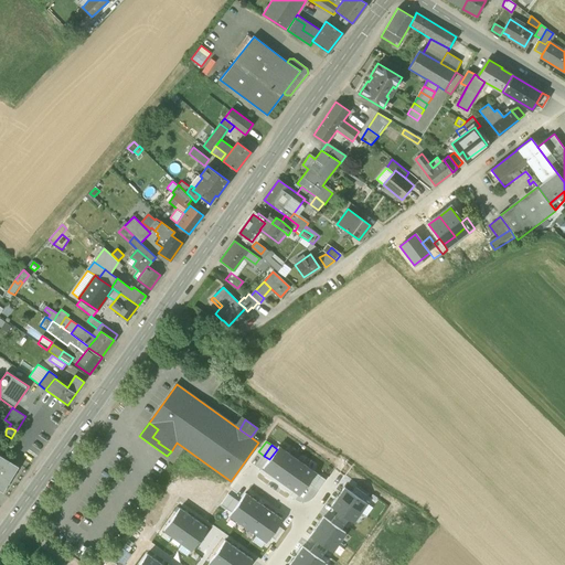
[(263,468),(272,475),(287,452),(278,446),(277,449),(269,459),(263,468)]
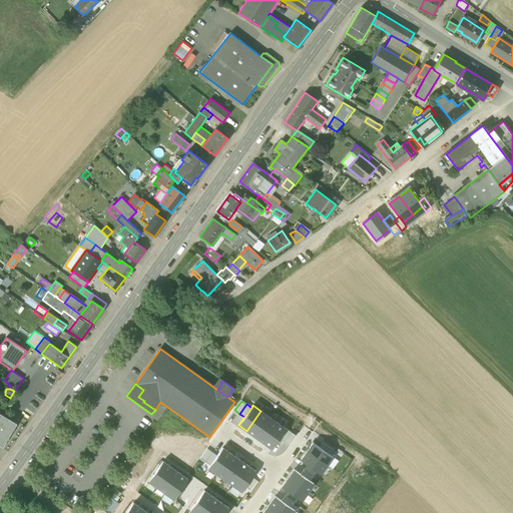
[(246,431),(255,437),(270,417),(261,411),(246,431)]
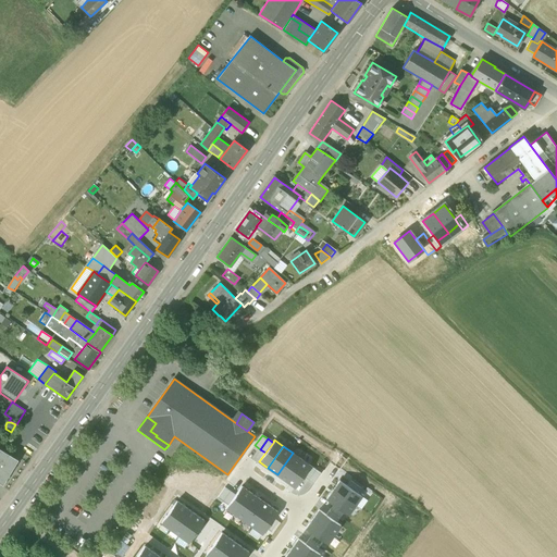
[(0,483),(2,484),(17,459),(0,448),(0,483)]
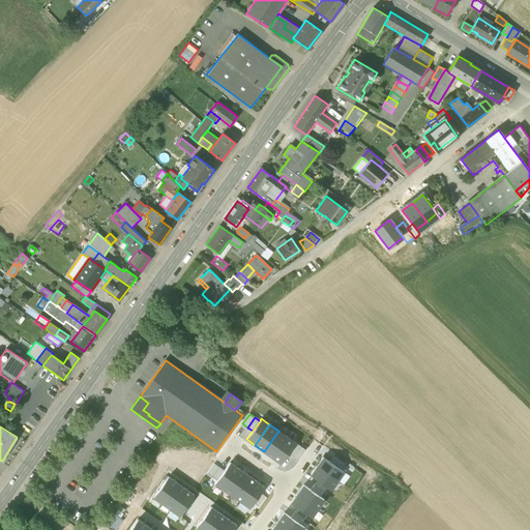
[(264,451),(272,458),(287,437),(278,431),(264,451)]
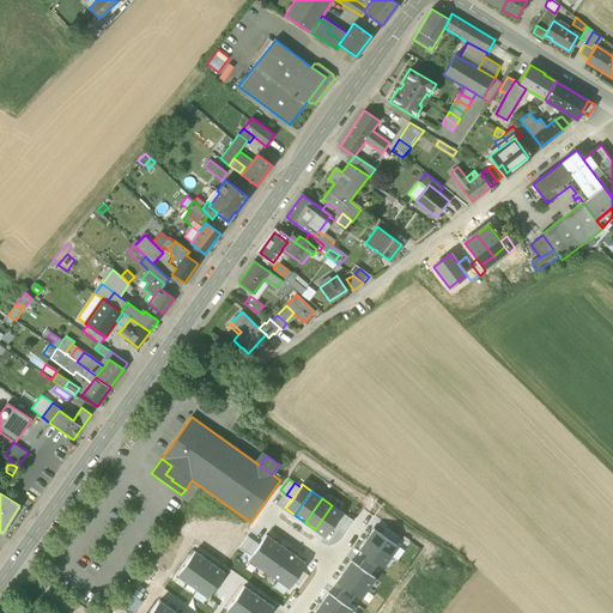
[(341,513),(332,505),(315,529),(325,536),(333,525),(341,513)]
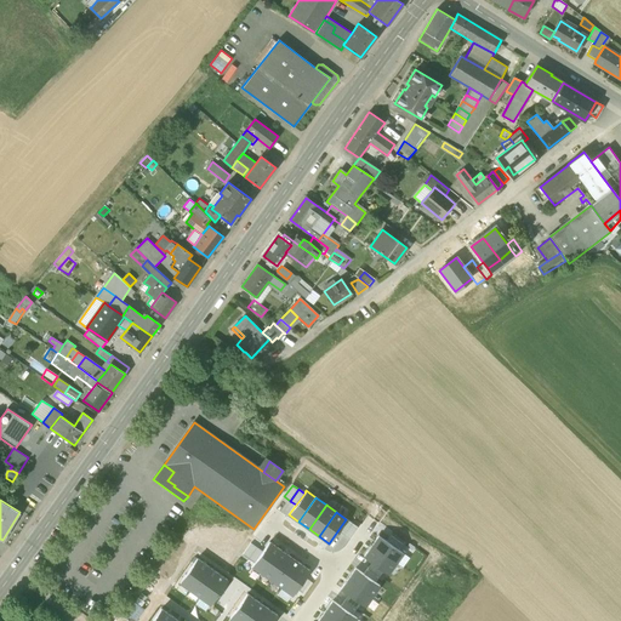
[(337,531),(343,535),(352,523),(346,519),(337,531)]
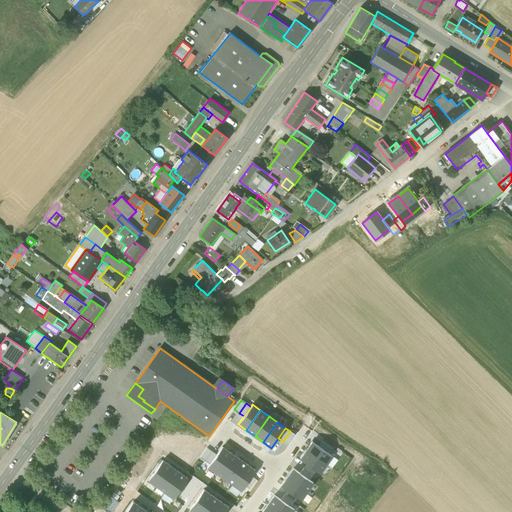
[(295,435),(290,431),(283,441),(288,445),(295,435)]
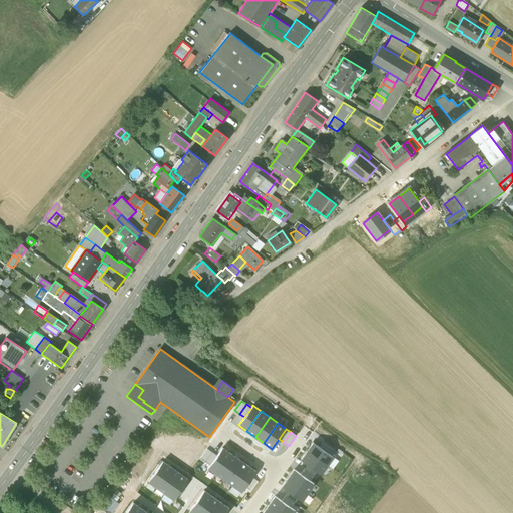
[(307,451),(327,465),(333,457),(329,454),(319,448),(313,443),(307,451)]
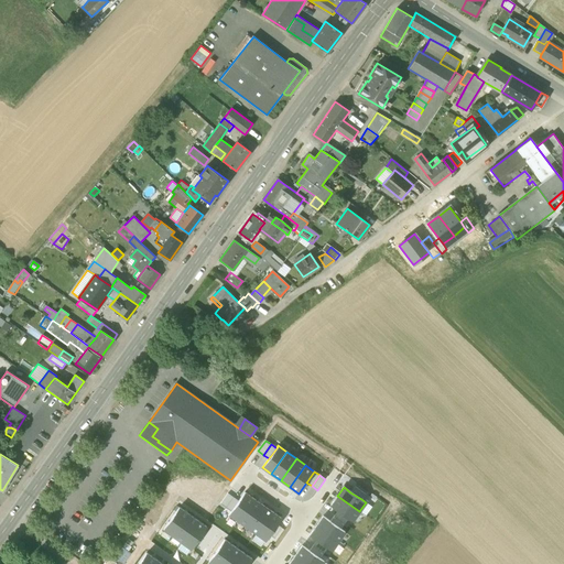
[(355,487),(350,492),(361,499),(366,495),(355,487)]
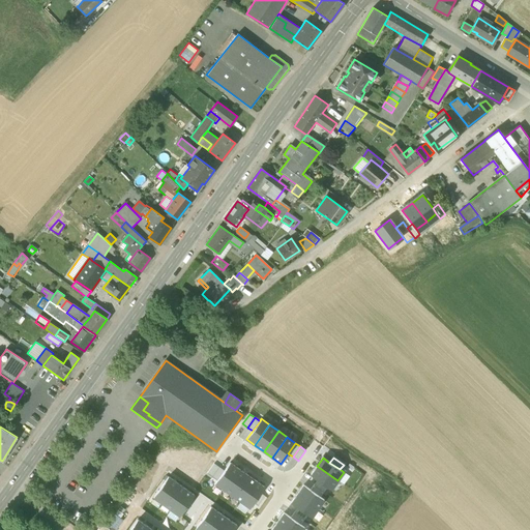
[(216,480),(215,483),(224,490),(238,469),(230,463),(224,471),(216,480)]
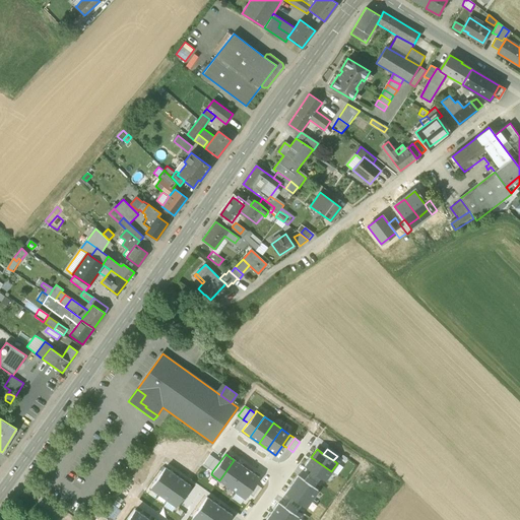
[(207,468),(214,458),(210,455),(203,465),(207,468)]
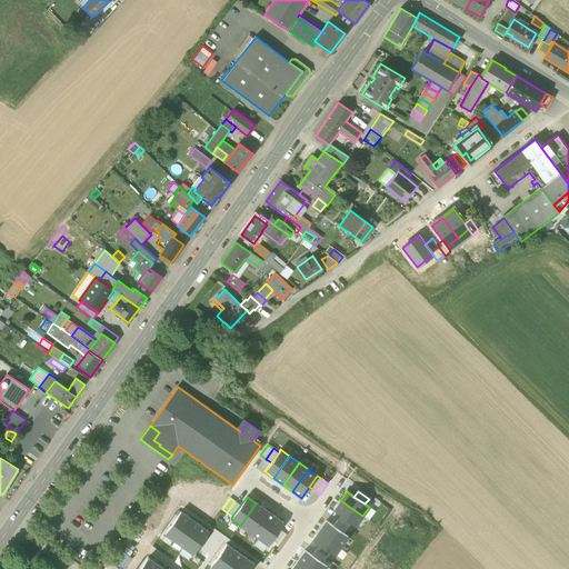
[(362,516),(340,500),(333,510),(340,515),(351,522),(356,526),(362,516)]
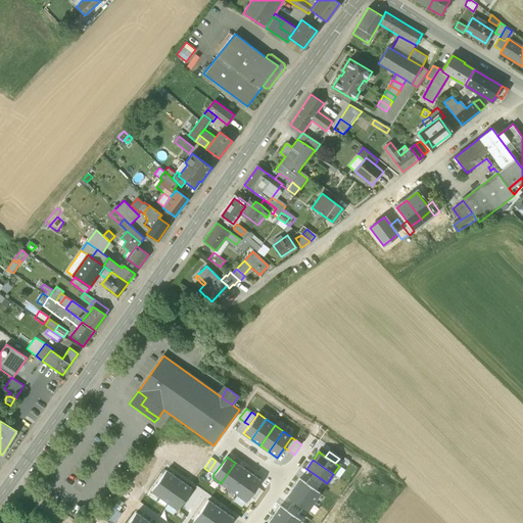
[(216,461),(208,471),(214,474),(221,465),(216,461)]
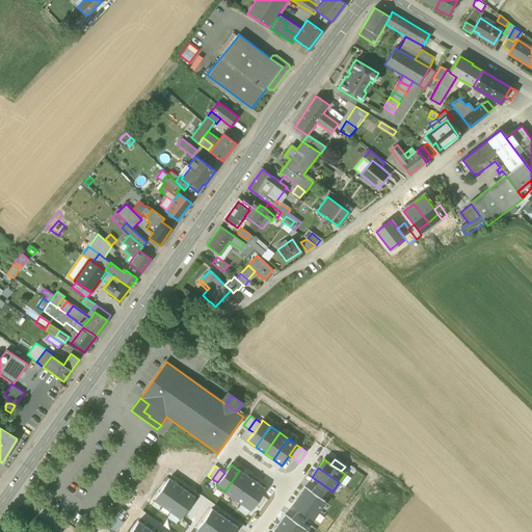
[(239,471),(224,491),(233,498),(247,477),(239,471)]
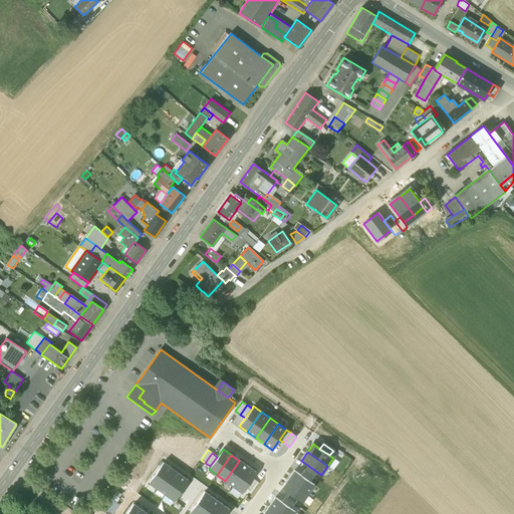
[(239,461),(225,481),(233,486),(248,466),(239,461)]
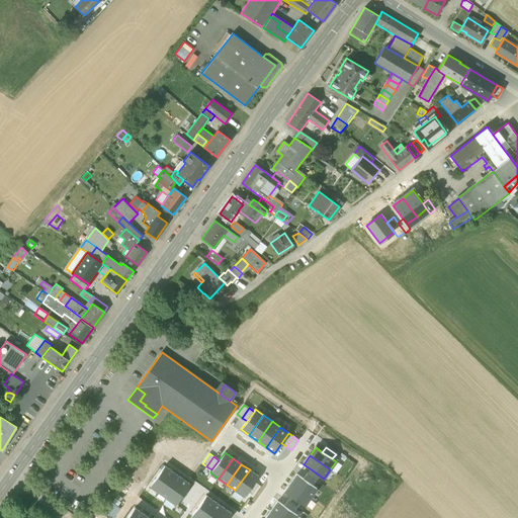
[(164,466),(150,486),(159,492),(173,472),(164,466)]
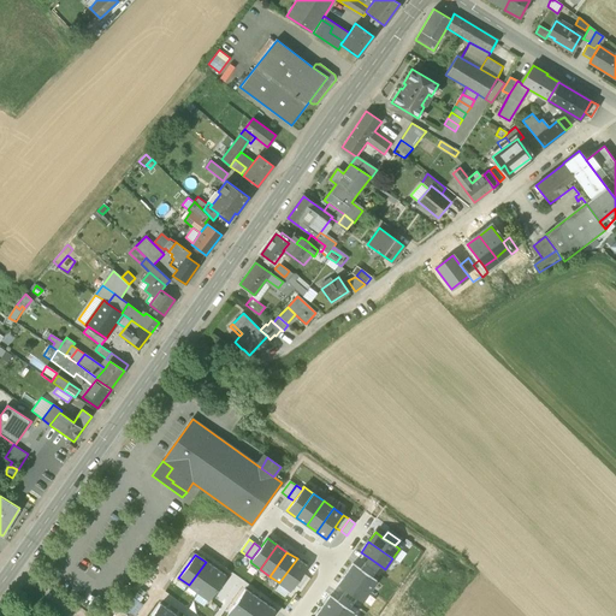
[(368,557),(365,563),(377,572),(380,566),(368,557)]
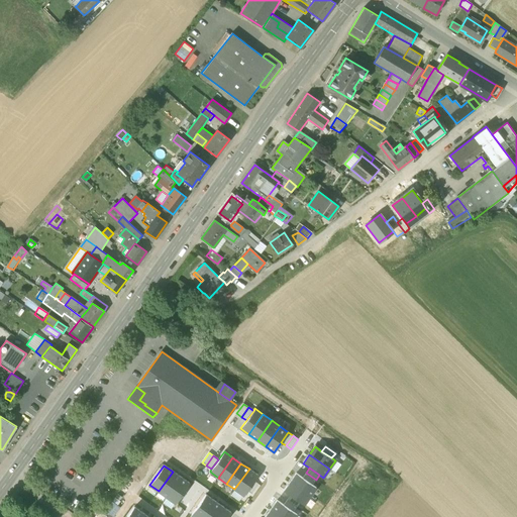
[(249,469),(234,489),(243,495),(246,491),(253,481),(257,475),(249,469)]
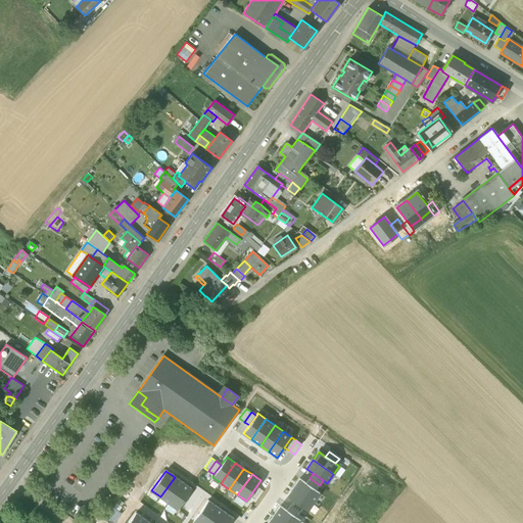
[(175,477),(160,496),(169,503),(183,482),(175,477)]
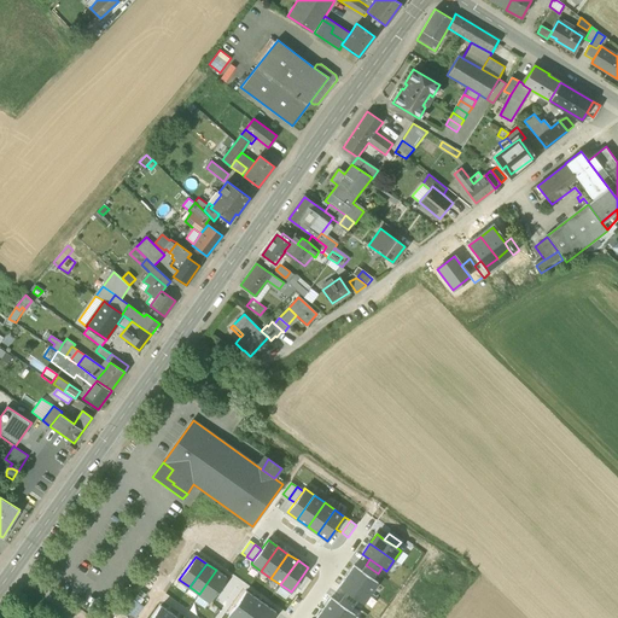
[(373,579),(378,573),(366,565),(361,571),(373,579)]
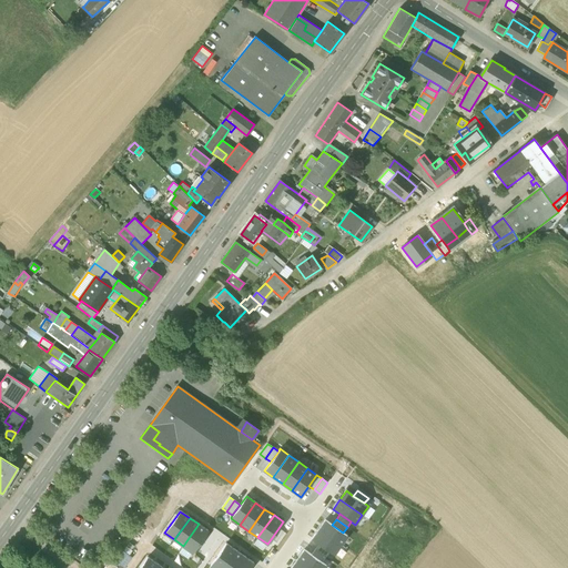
[(318,529),(341,545),(347,536),(343,533),(332,525),(325,520),(318,529)]
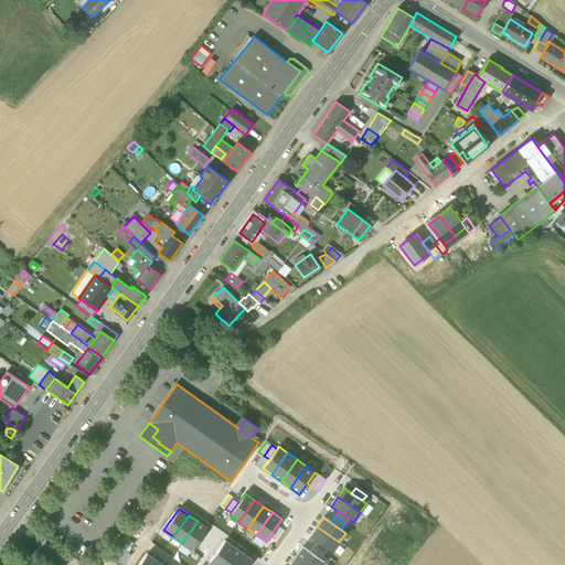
[(198,521),(182,543),(191,550),(206,528),(198,521)]
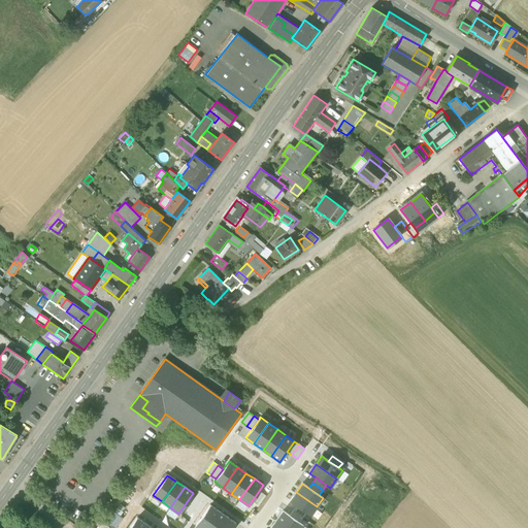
[(264,494),(259,491),(252,501),(257,504),(264,494)]
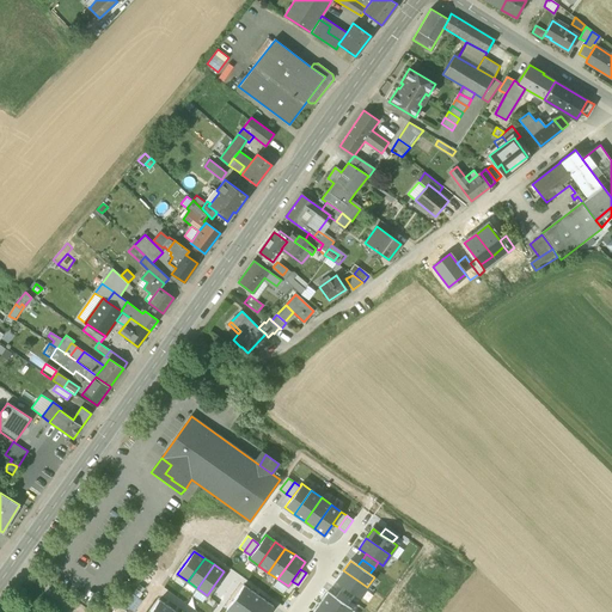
[(367,587),(343,570),(336,580),(343,586),(355,594),(360,597),(367,587)]
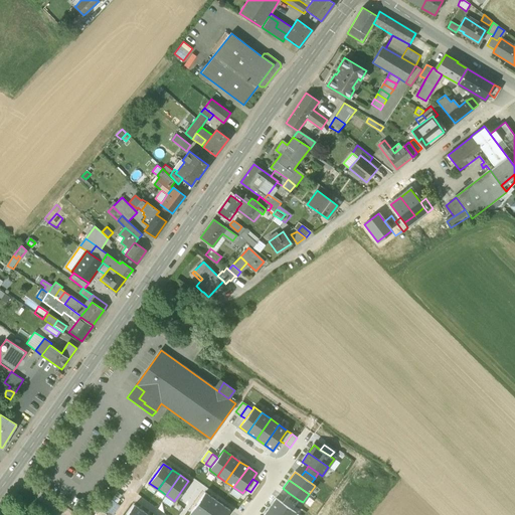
[(205,493),(190,513),(193,514),(201,514),(213,499),(205,493)]
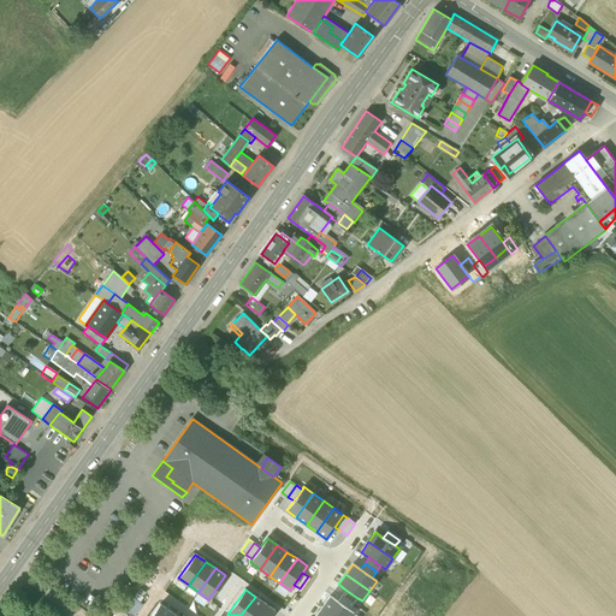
[(345,590),(342,596),(354,604),(357,598),(345,590)]
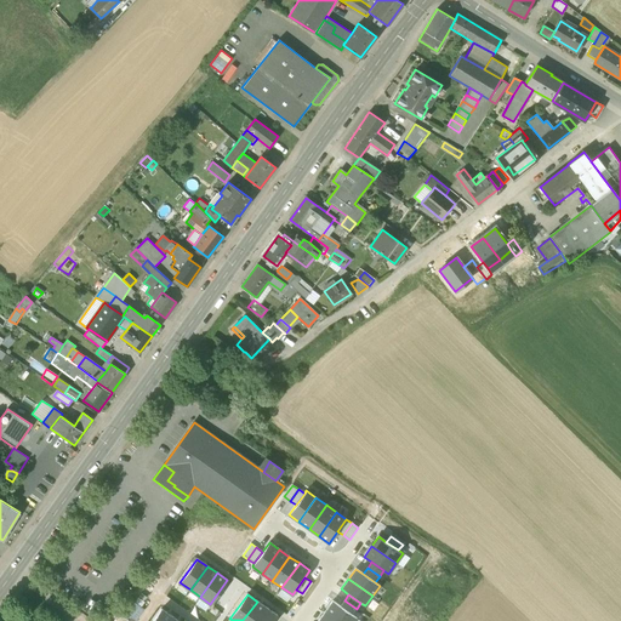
[(325,611),(339,620),(353,620),(357,617),(352,615),(340,607),(332,600),(325,611)]
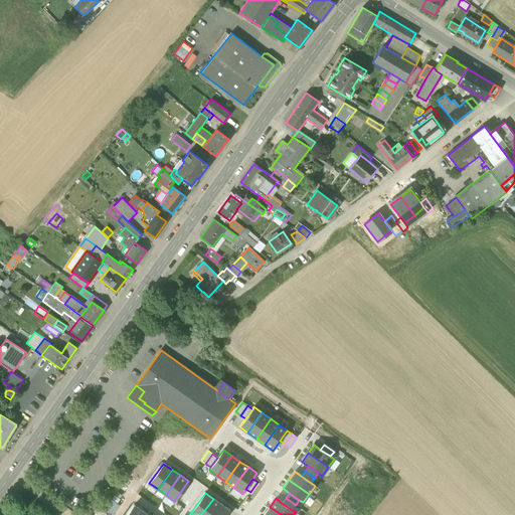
[(292,510),(296,505),(286,498),(282,503),(292,510)]
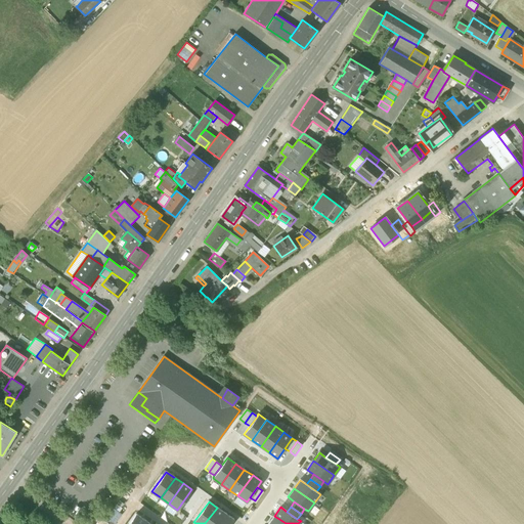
[(217,508),(205,523),(217,523),(225,514),(217,508)]
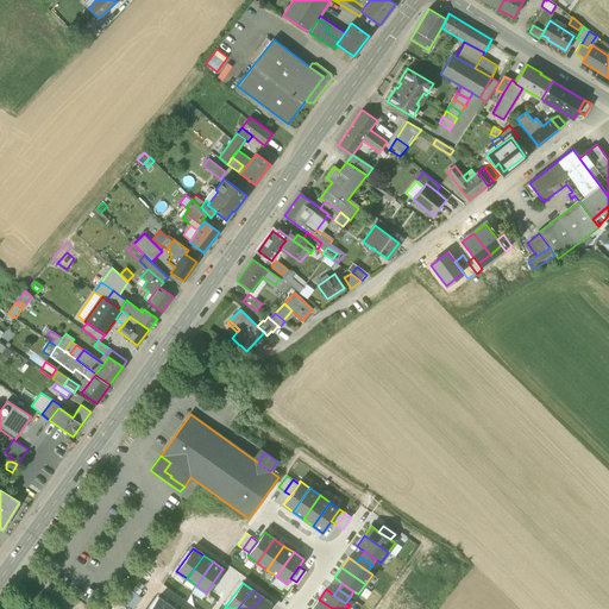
[(158,597),(149,608),(164,608),(168,604),(158,597)]
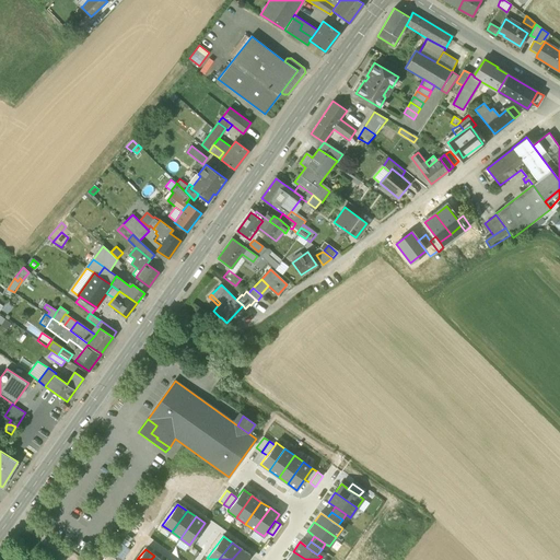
[(241,549),(232,559),(246,559),(251,556),(241,549)]
